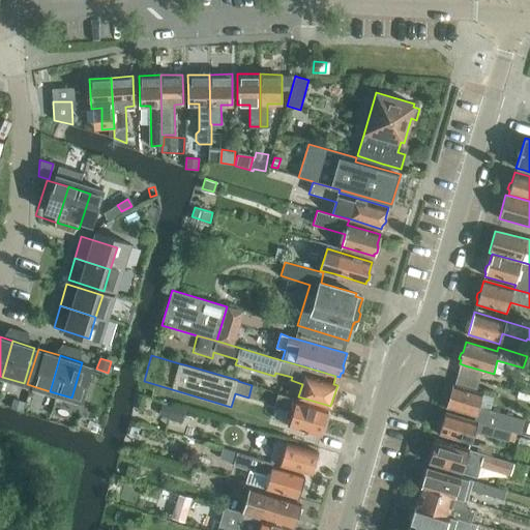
[(524,419),(478,406),(482,392),(453,385),(446,408),(475,416),(474,420),(511,431),(510,431),(521,434),(524,419)]
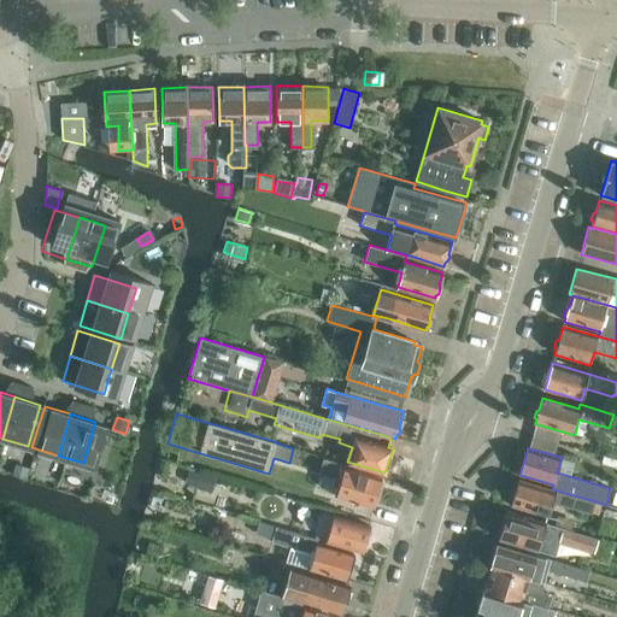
[(319,474),(341,480),(336,495),(374,506),(375,503),(377,501),(380,492),(378,491),(382,476),(323,459),(319,474)]
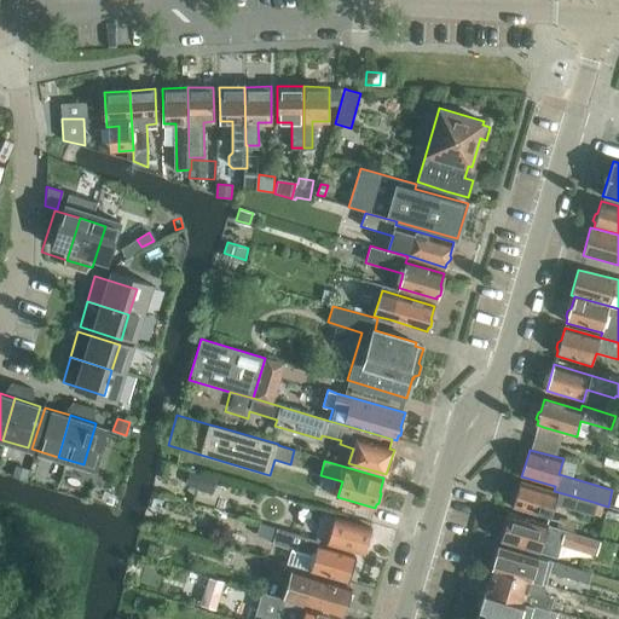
[(16,466),(12,478),(25,481),(29,470),(16,466)]
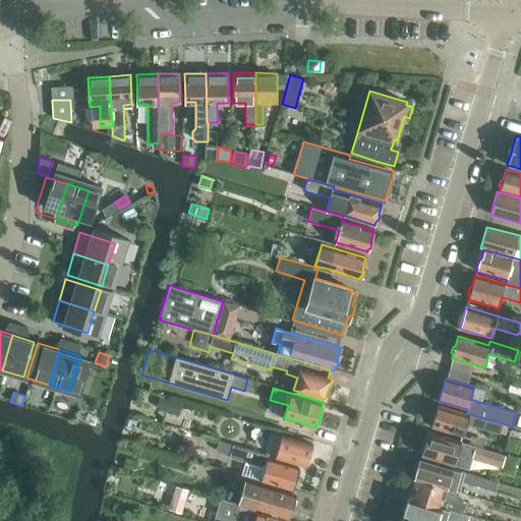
[(170,397),(167,409),(179,412),(182,401),(170,397)]
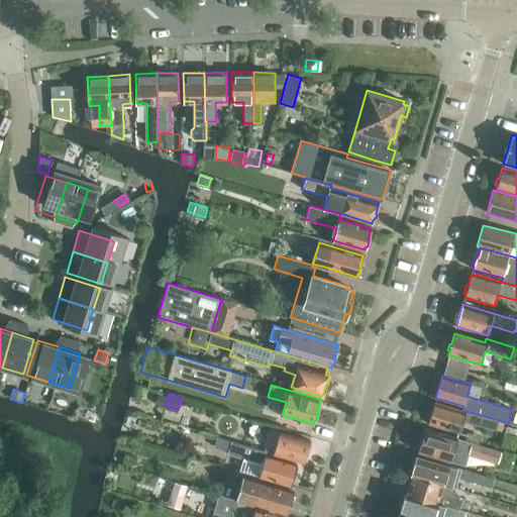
[(458,433),(462,421),(496,431),(498,420),(499,420),(462,410),(434,402),(431,412),(429,413),(427,419),(429,421),(428,424),(458,433)]
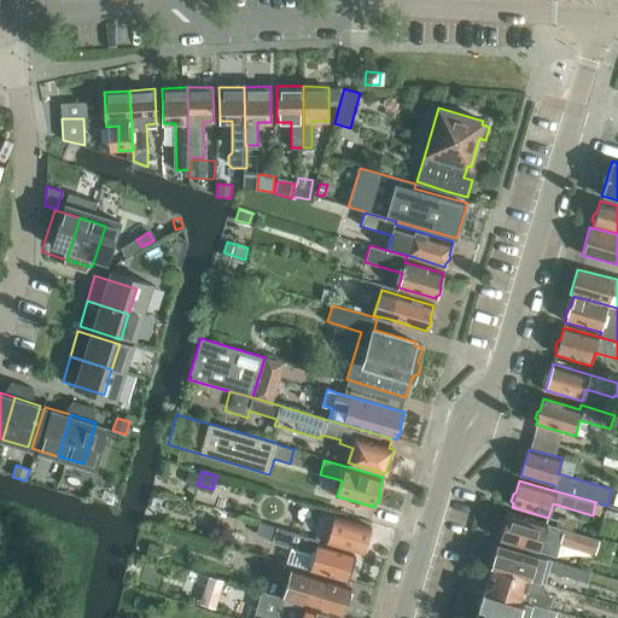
[(538,552),(542,537),(586,549),(588,535),(509,513),(501,541),(538,552)]
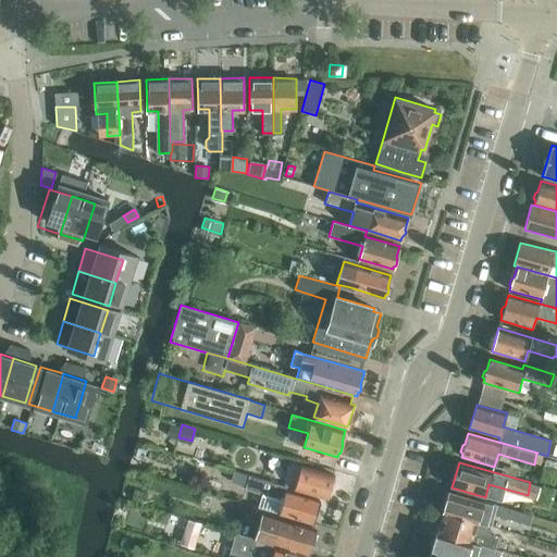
[(300,465),(299,466),(292,463),(286,467),(282,480),(285,485),(327,497),(334,474),(300,465)]
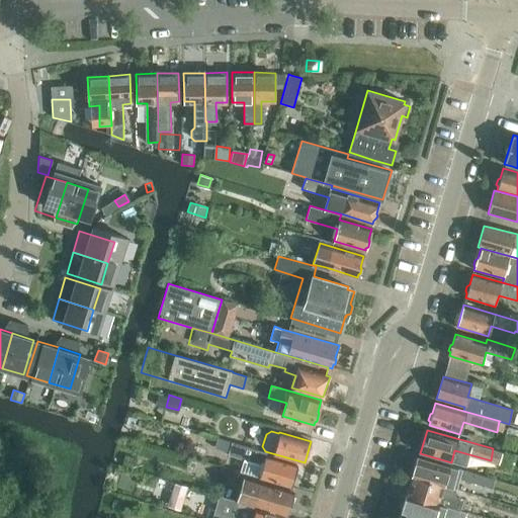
[(228,455),(244,460),(241,471),(259,478),(260,477),(290,486),(290,483),(299,481),(293,475),(296,464),(244,448),(244,447),(232,443),(228,455)]
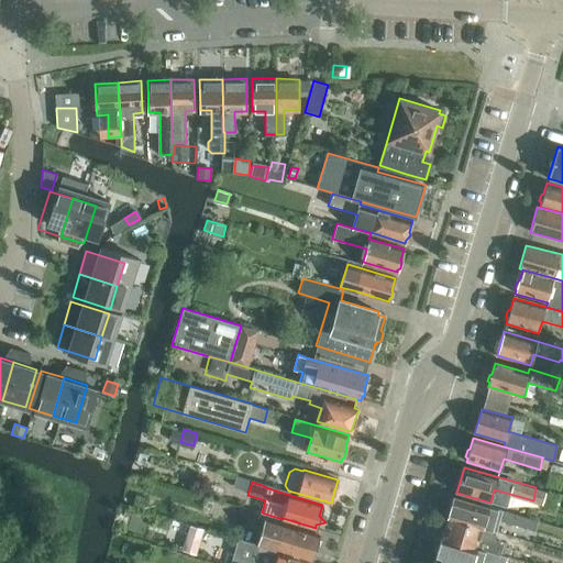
[(135,495),(133,507),(146,511),(150,498),(135,495)]
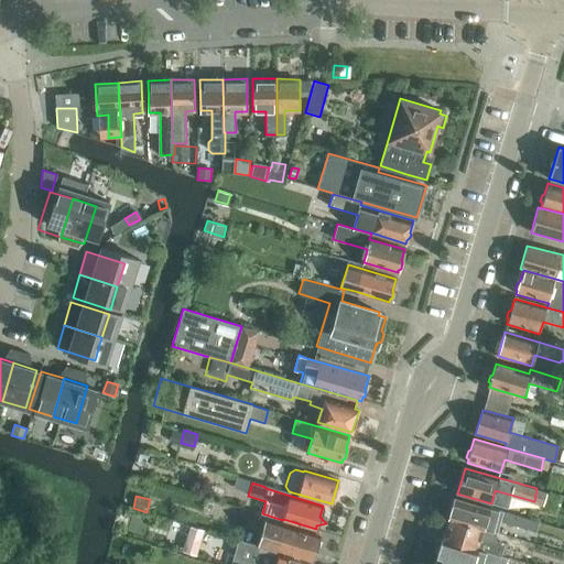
[(535,532),(539,521),(454,497),(448,518),(484,529),(487,517),(535,532)]
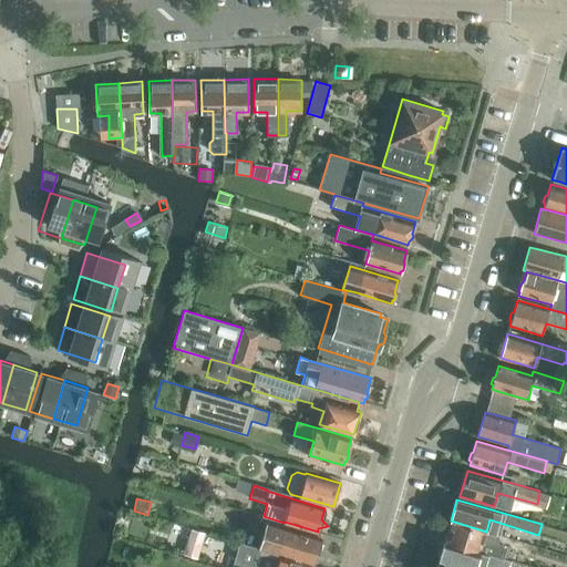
[(240,540),(260,547),(313,563),(317,552),(321,549),(322,544),(320,540),(321,537),(248,516),(240,540)]
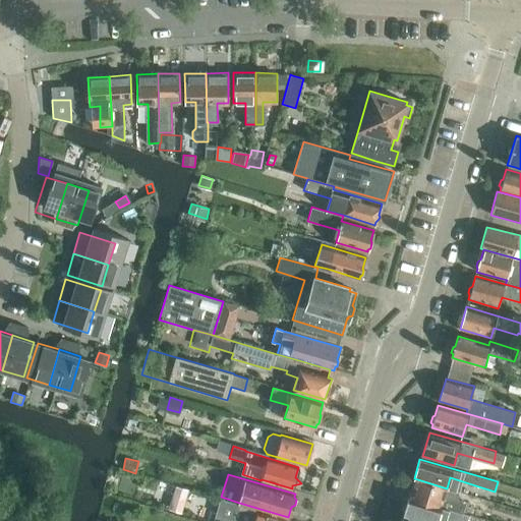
[(447,499),(447,500),(444,499),(447,488),(414,478),(408,498),(463,513),(465,504),(447,499)]
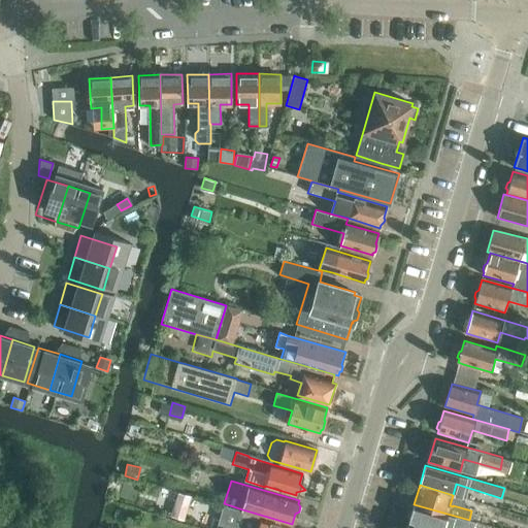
[(178,493),(173,508),(187,513),(191,496),(178,493)]
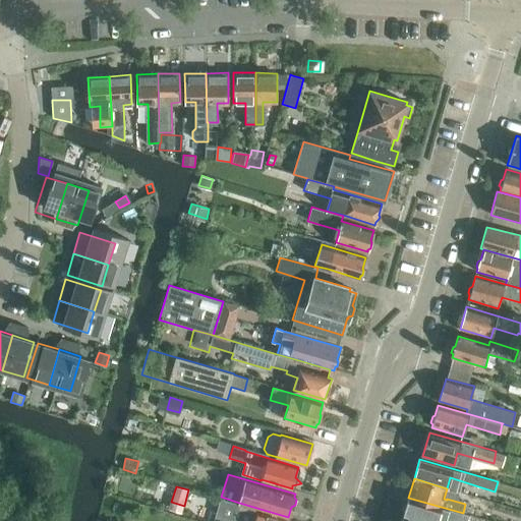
[(468,520),(470,515),(463,513),(408,498),(403,516),(419,520),(468,520)]
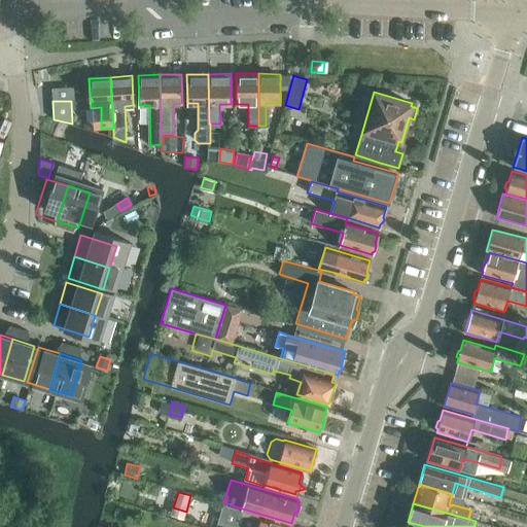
[(223,504),(216,526),(290,526),(259,518),(260,516),(223,504)]
